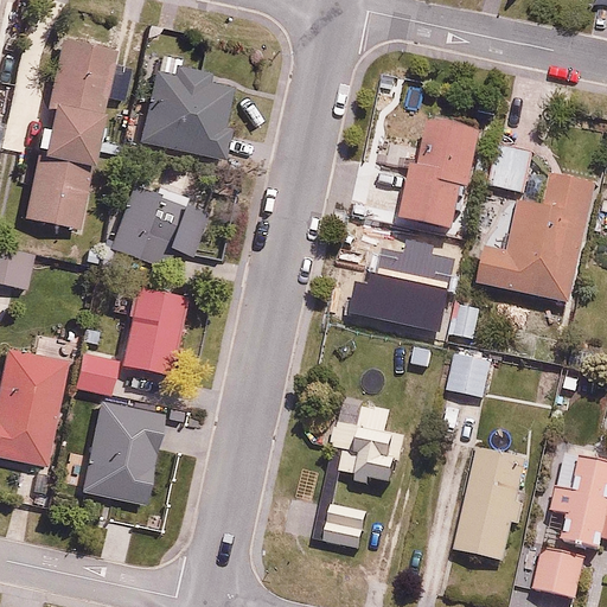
[(116,39),(104,38),(107,20),(83,17),(81,34),(75,33),(74,38),(59,36),(43,152),(100,160),(116,39)]
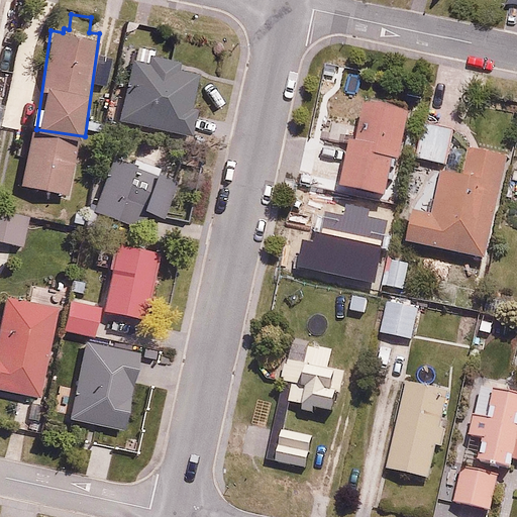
[(150,65),(131,62),(122,120),(194,130),(197,108),(192,107),(197,71),(182,69),(183,60),(151,56),(150,65)]
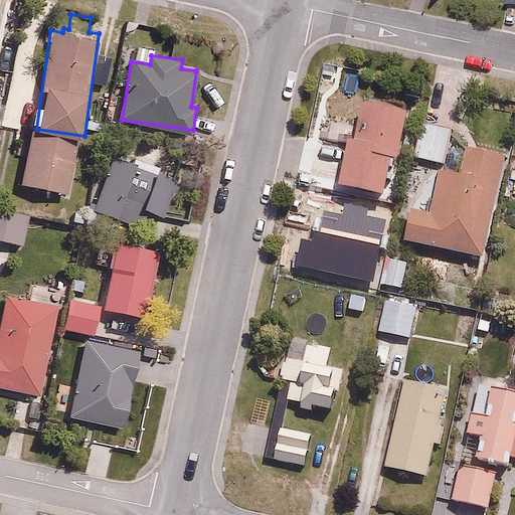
[(335,179),(328,203),(363,214),(370,189),(387,193),(410,113),(367,100),(343,181),(335,179)]
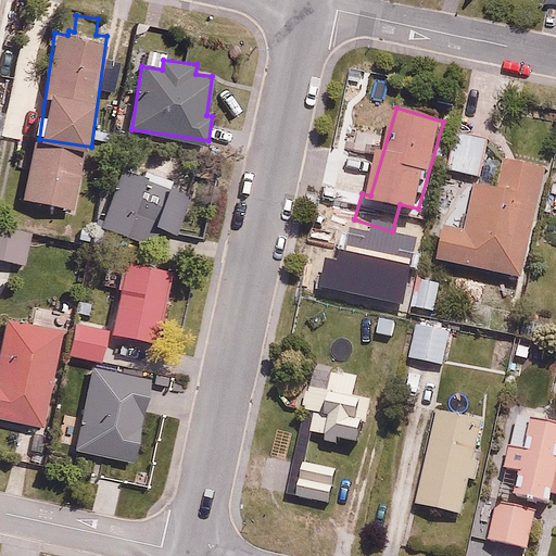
[(488,133),(457,127),(451,167),(481,173),(488,133)]
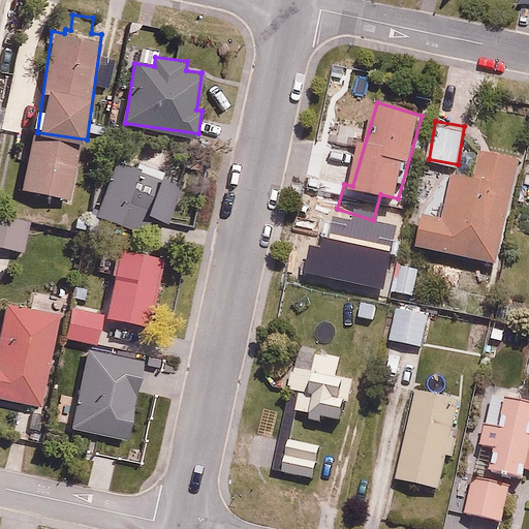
[(132,165),(118,159),(95,211),(142,230),(149,212),(168,220),(183,186),(161,177),(173,150),(144,137),(132,165)]
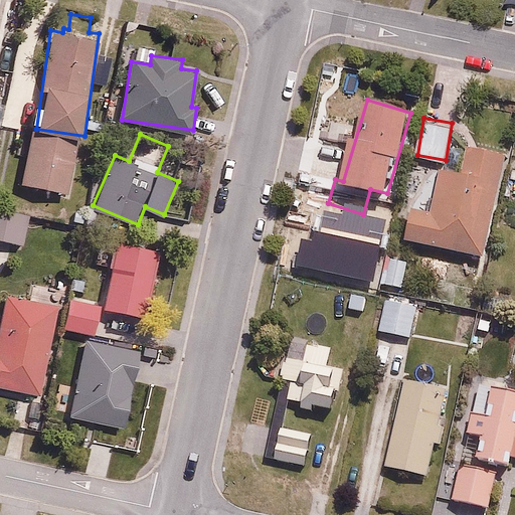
[(77,147),(31,139),(23,181),(69,189),(77,147)]
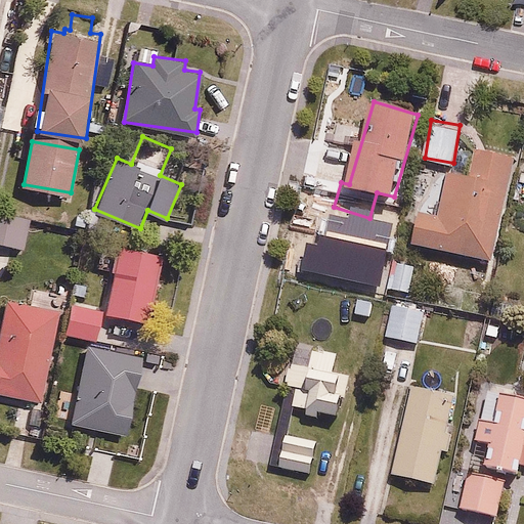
[(471,174),(451,170),(443,211),(422,207),(413,246),(491,262),(514,154),(477,145),(471,174)]
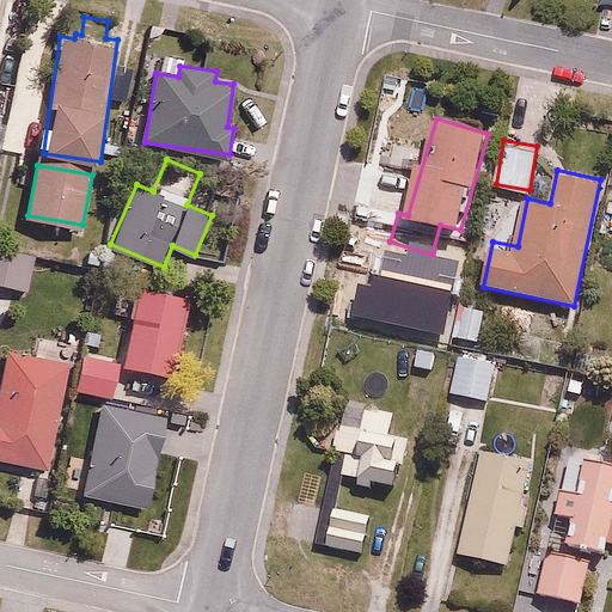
[(37,250),(0,245),(0,285),(32,289),(37,250)]
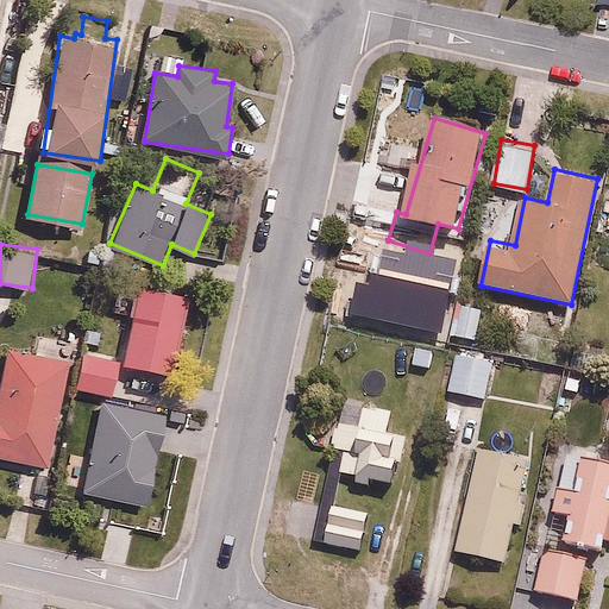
[(188,294),(138,283),(123,364),(173,374),(188,294)]
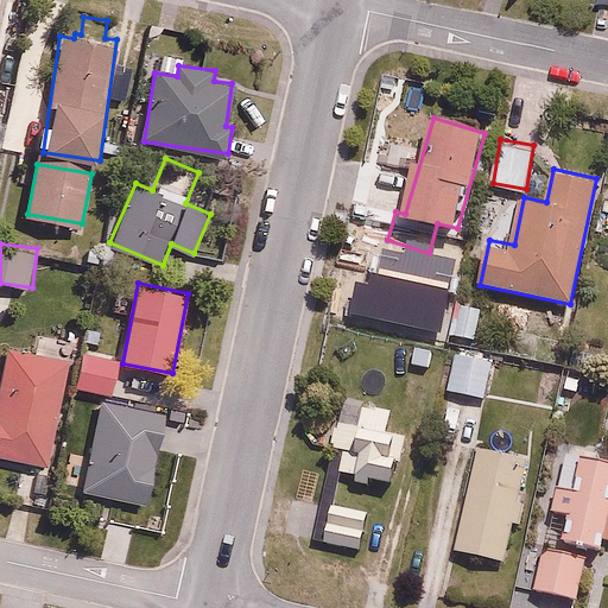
[(481,303),(455,302),(453,336),(479,337),(481,303)]
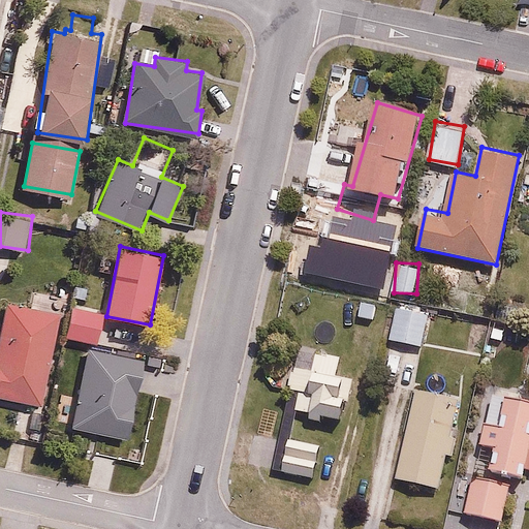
[(379,301),(361,297),(356,316),(375,320),(379,301)]
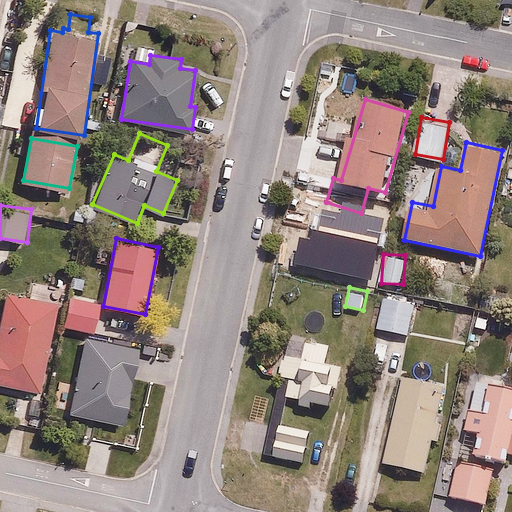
[(417,302),(384,294),(376,326),(409,334),(417,302)]
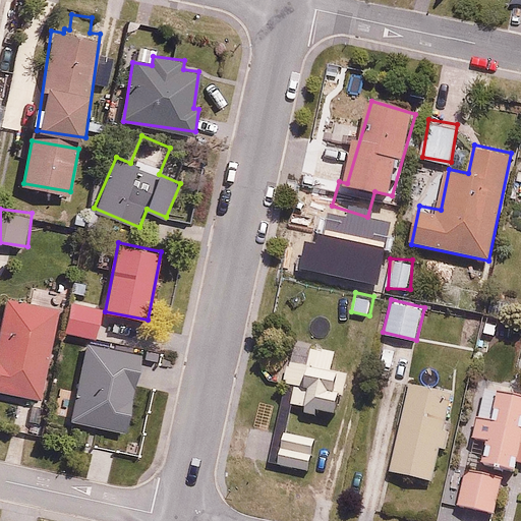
[(0,390),(42,397),(55,309),(5,301),(0,333),(0,390)]
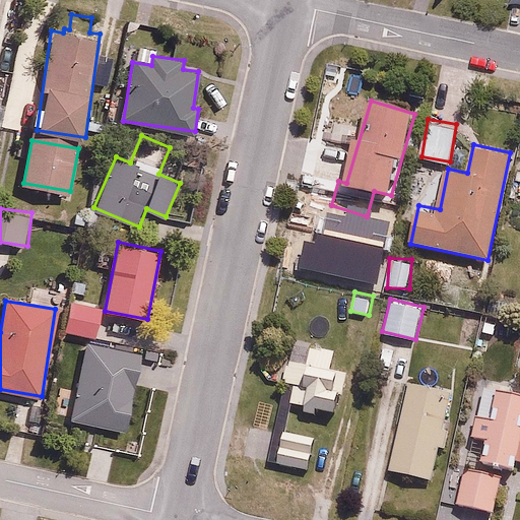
[(101,307),(69,302),(64,330),(95,335),(101,307)]
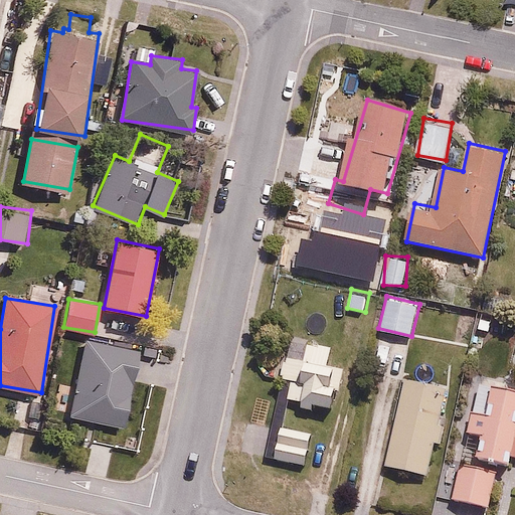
[(141,347),(87,337),(72,416),(126,426),(141,347)]
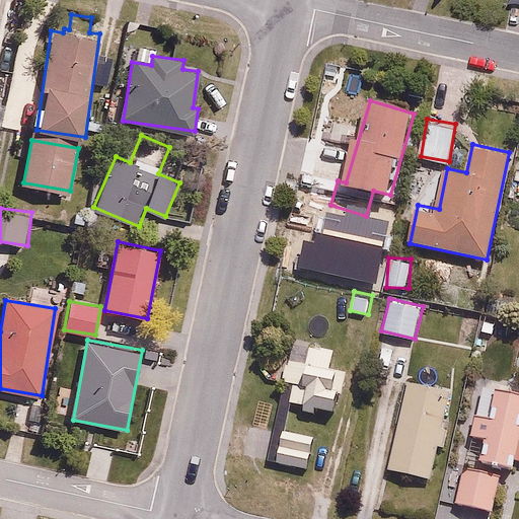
[(294,382),(289,402),(319,410),(323,394),(341,398),(347,369),(329,365),(332,348),(310,343),(307,360),(289,357),(284,380),(294,382)]
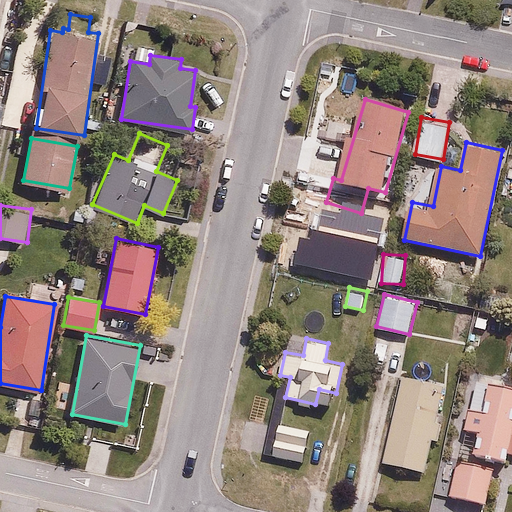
[(438,438),(443,423),(437,421),(447,386),(407,374),(381,461),(422,473),(432,437),(438,438)]
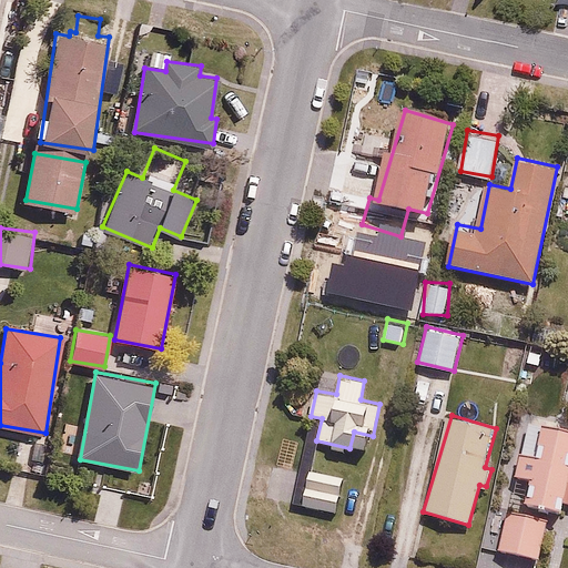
[(534,478),(527,506),(563,514),(566,499),(567,499),(567,429),(546,425),(538,458),(524,454),(518,475),(534,478)]
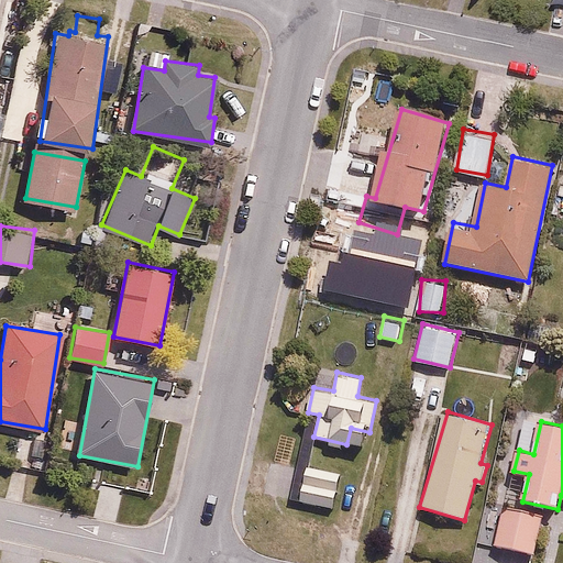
[(541,518),(503,509),(494,545),(533,554),(541,518)]
